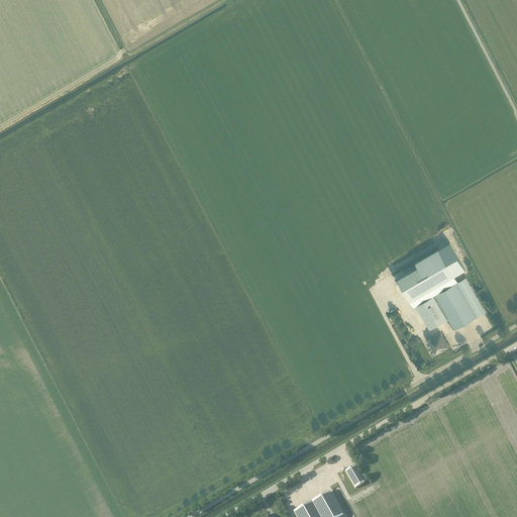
[(398,279),(411,301),(454,276),(439,249),(416,263),(419,267),(398,279)]
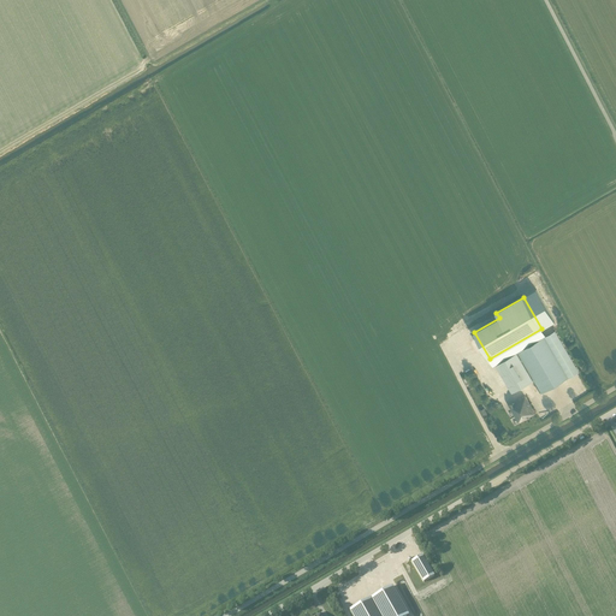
[(556,330),(517,351),(542,392),(580,371),(556,330)]
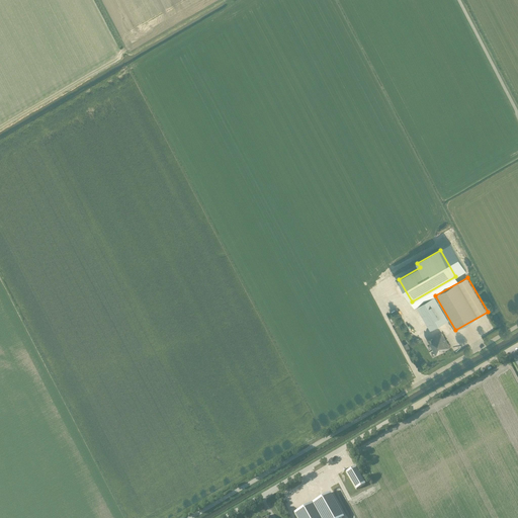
[(417,307),(431,330),(448,320),(435,296),(417,307)]
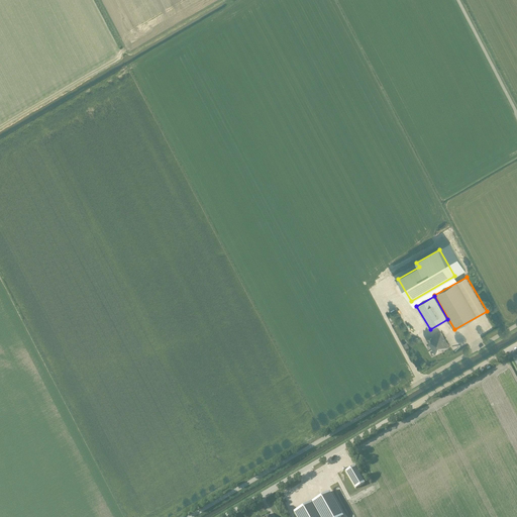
[(448,347),(443,336),(440,332),(427,340),(435,354),(448,347)]
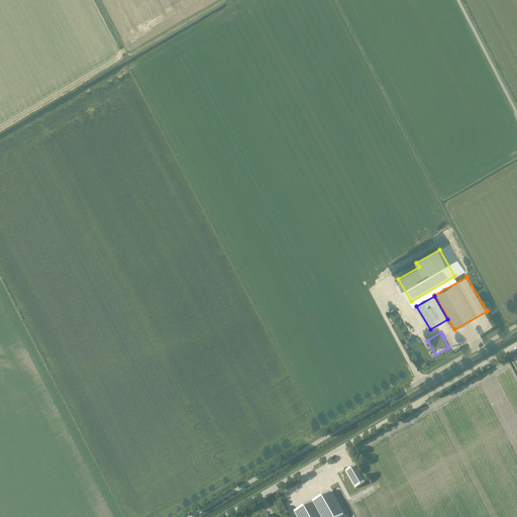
[(433,422),(440,418),(435,409),(428,414),(433,422)]
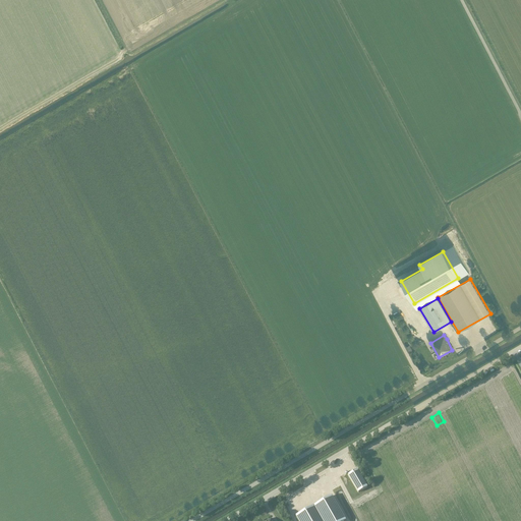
[(347,475),(358,494),(366,487),(356,470),(347,475)]
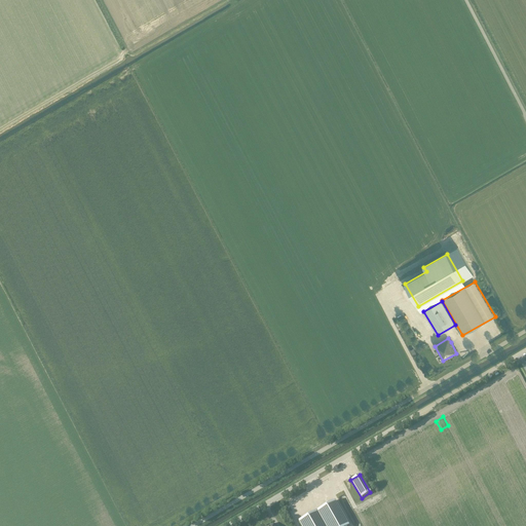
[(334,500),(316,511),(325,525),(347,525),(348,525),(334,500)]
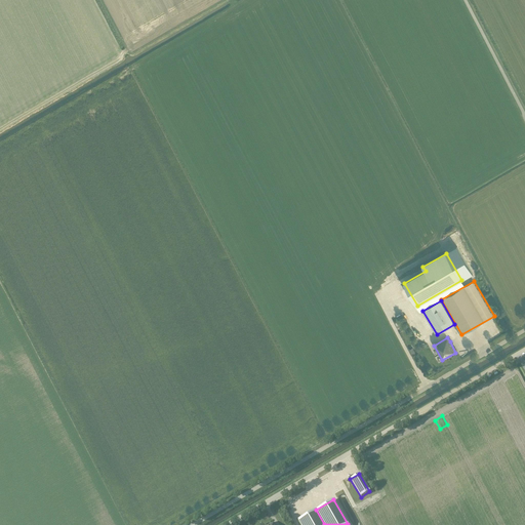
[(297,521),(299,524),(324,524),(316,510),(297,521)]
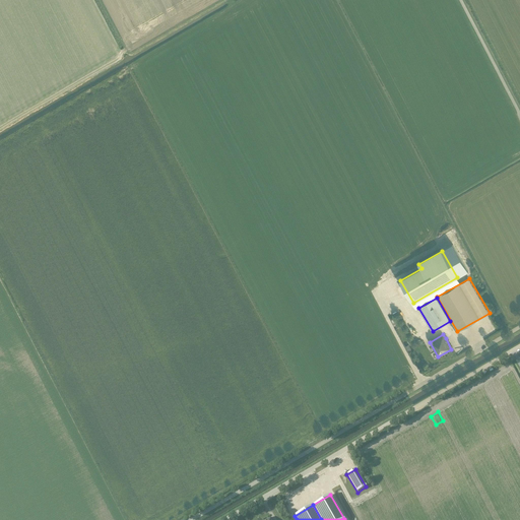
All buildings are outlined.
